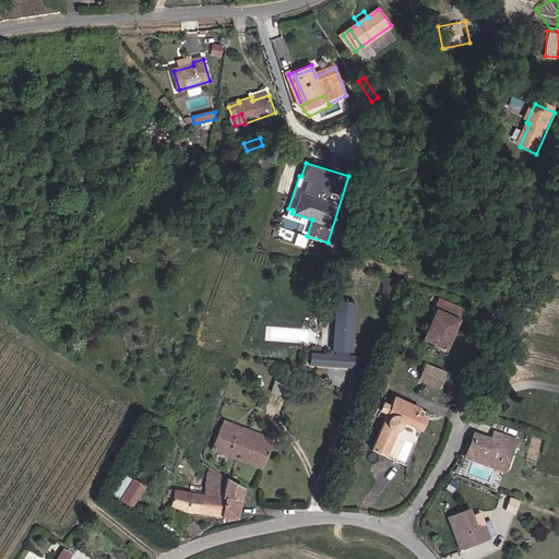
[(432,344),(430,349),(445,356),(456,331),(452,329),(461,309),(437,298),(431,309),(435,310),(421,340),(432,344)]
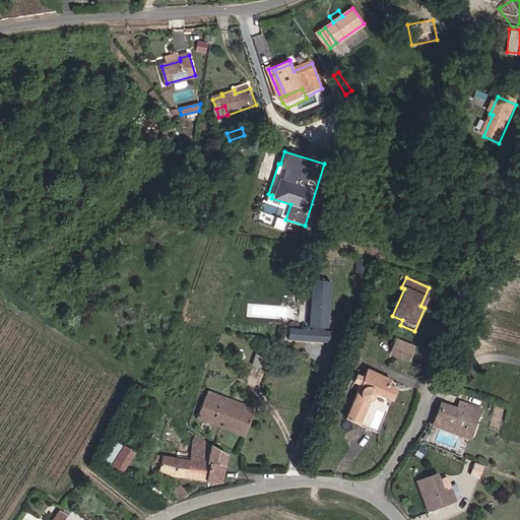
[(332,281),(313,280),(310,328),(288,327),(288,339),(332,342),(333,329),(329,329),(332,281)]
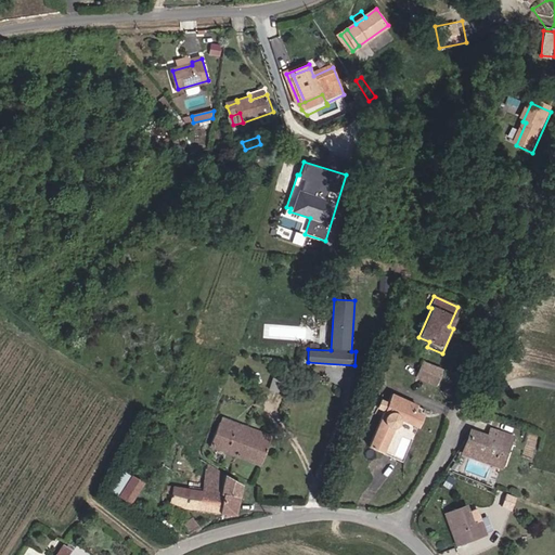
[(440,371),(418,362),(412,377),(434,386),(440,371)]
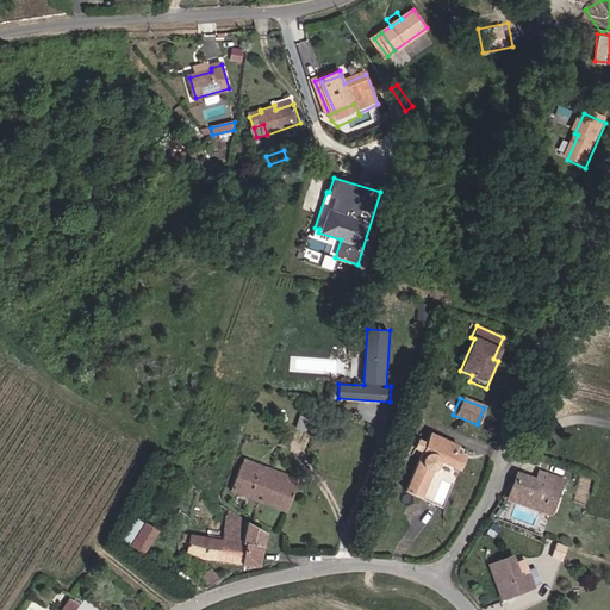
[(309,418),(300,416),(298,429),(306,431),(309,418)]
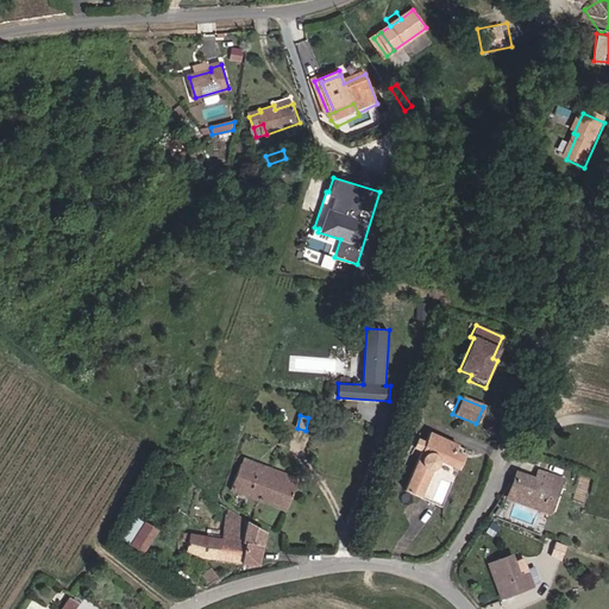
[(422,452),(431,456),(413,496),(451,513),(477,456),(439,438),(434,447),(426,444),(422,452)]
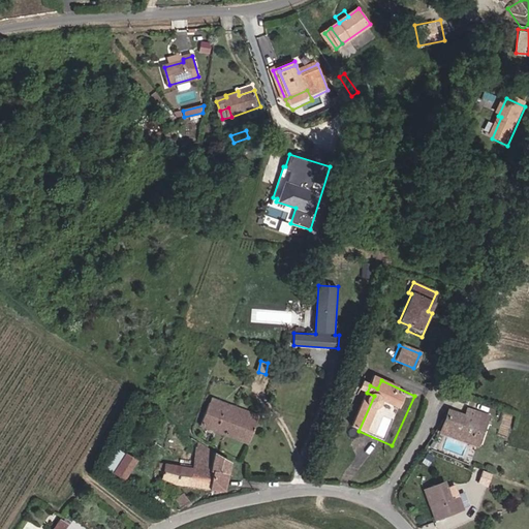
[(203,425),(225,433),(235,405),(212,397),(209,405),(206,414),(203,425)]
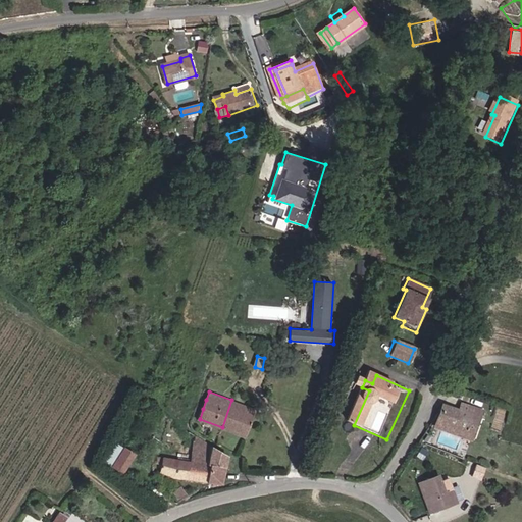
[(231,400),(222,427),(244,434),(254,407),(231,400)]
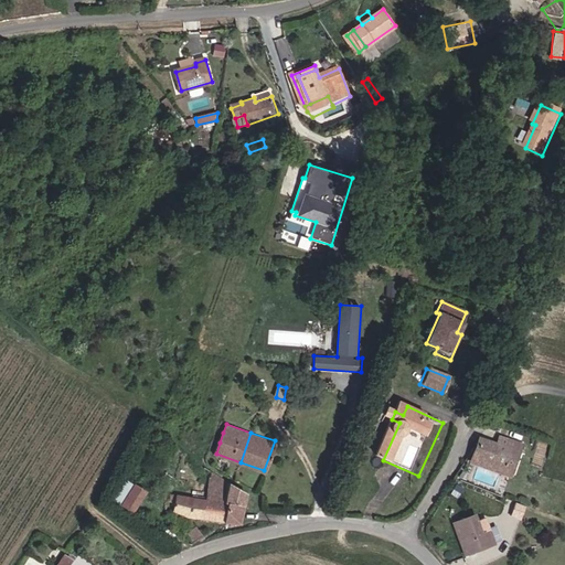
[(499,445),(479,437),(473,452),(471,457),(510,471),(520,443),(502,436),(499,445)]
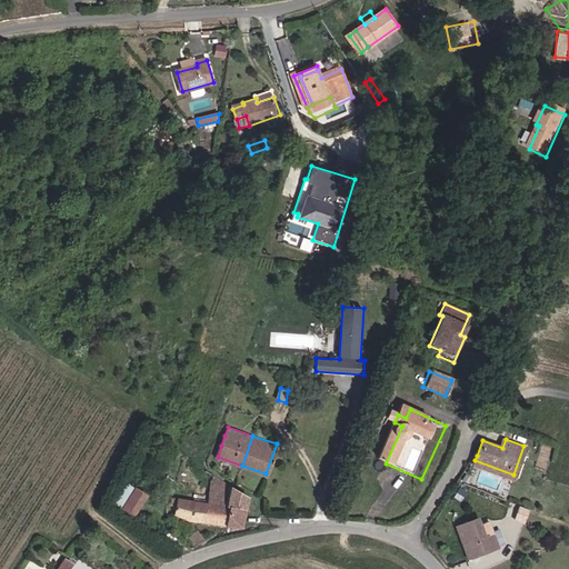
[(510,481),(513,475),(475,460),(472,468),(510,481)]
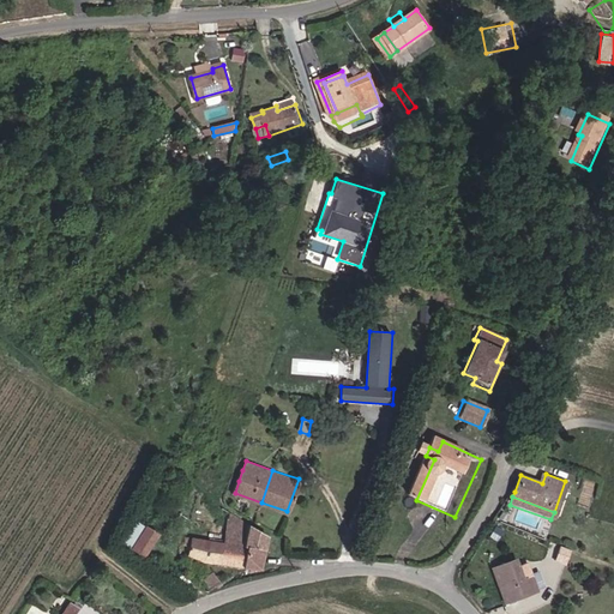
[(577,518),(583,521),(589,505),(582,503),(577,518)]
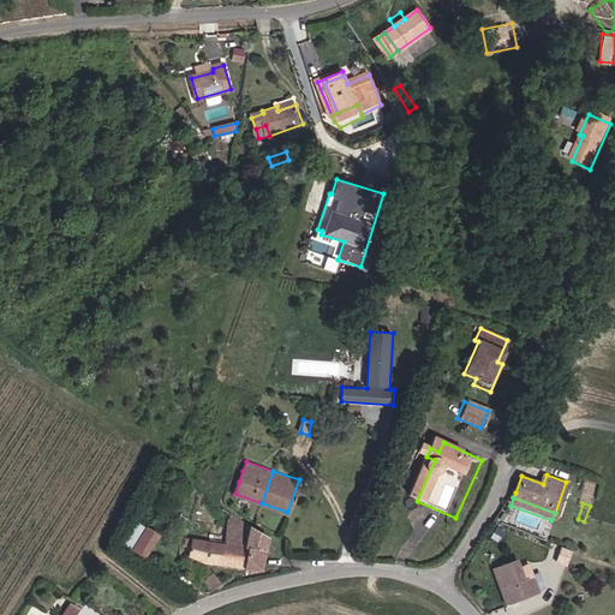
[(269,536),(250,525),(231,512),(224,533),(212,531),(208,543),(187,538),(186,547),(191,548),(190,556),(206,563),(263,571),(263,567),(267,548),(269,536)]
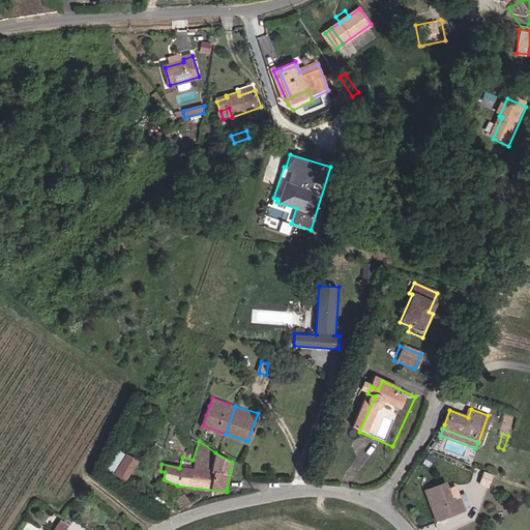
[(120,464),(125,455),(115,450),(106,467),(116,473),(120,464)]
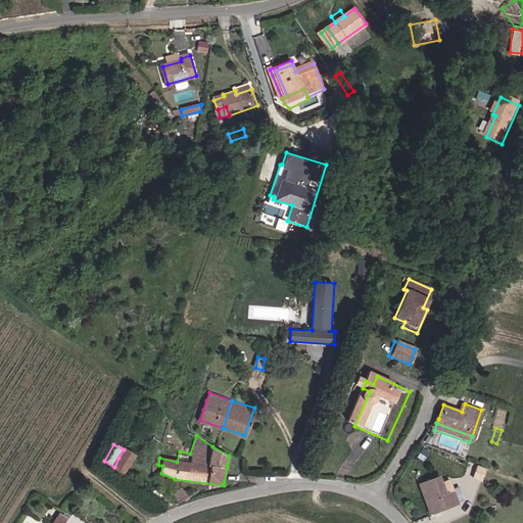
[(119,458),(128,463),(133,455),(124,449),(119,458)]
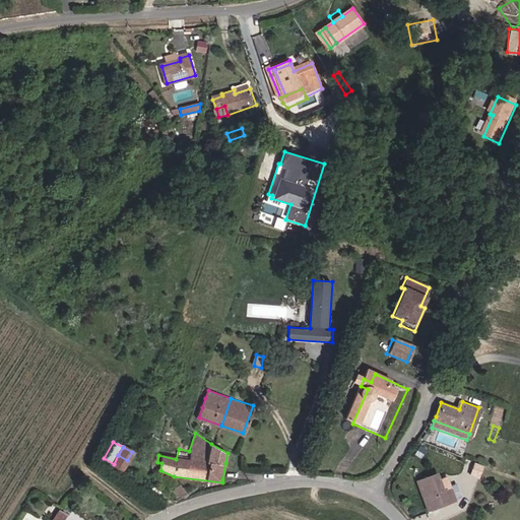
[(118,455),(114,464),(123,469),(127,460),(118,455)]
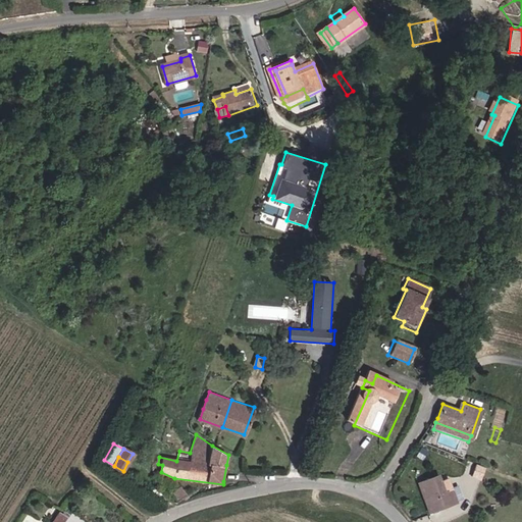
[(424,494),(430,513),(456,504),(452,490),(442,492),(437,478),(416,486),(420,496),(424,494)]
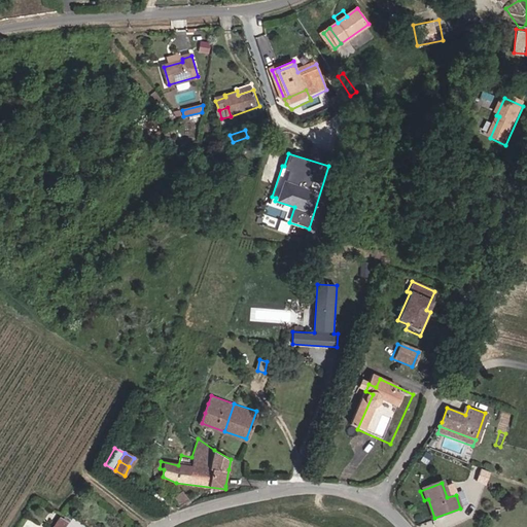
[(191,499),(185,491),(175,496),(180,505),(191,499)]
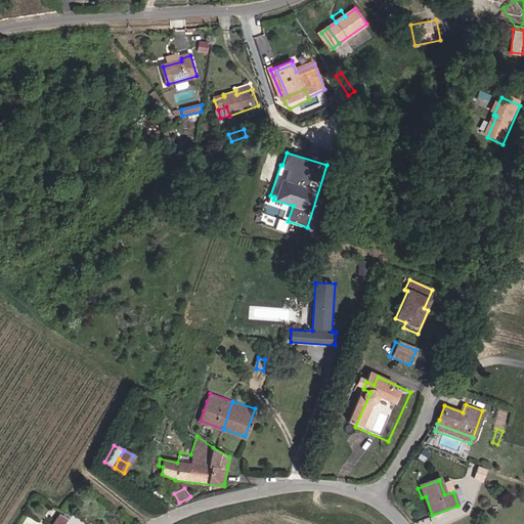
[(426,496),(422,497),(429,517),(432,515),(426,496)]
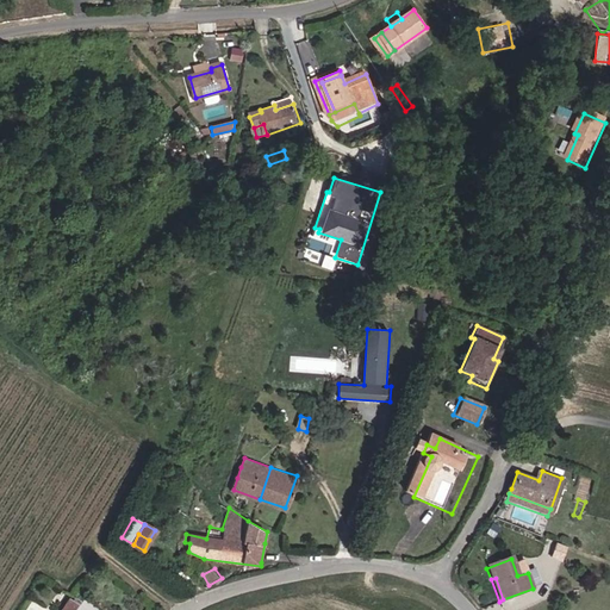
[(67,609),(78,597),(70,592),(56,609),(67,609)]
